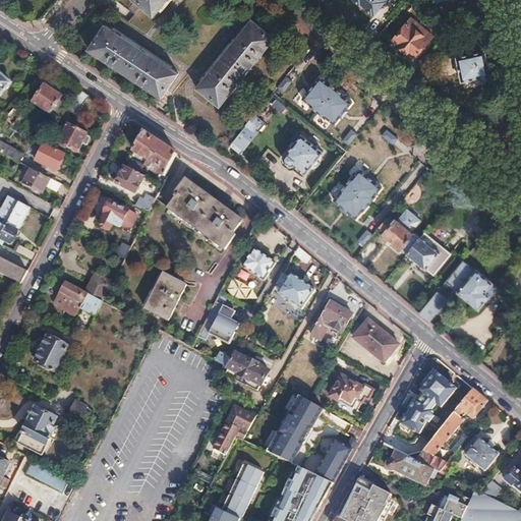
[(132,0),(154,17),(168,0),(132,0)]
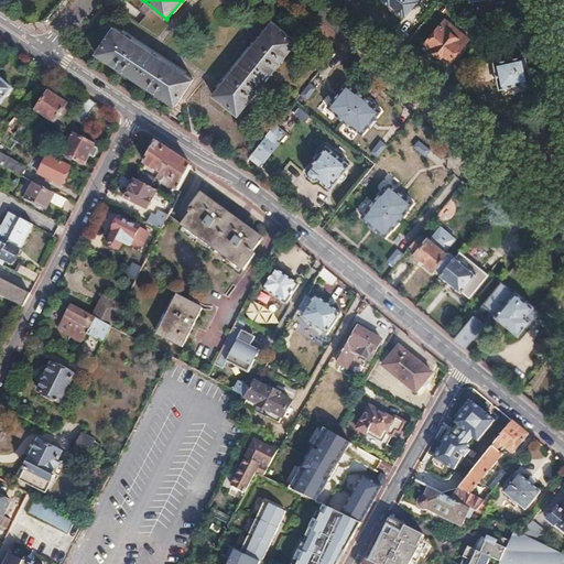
[(383,0),(382,1),(389,7),(391,4),(398,10),(396,12),(402,18),(404,15),(405,17),(413,8),(411,6),(415,1),(419,3),(421,0),(383,0)]
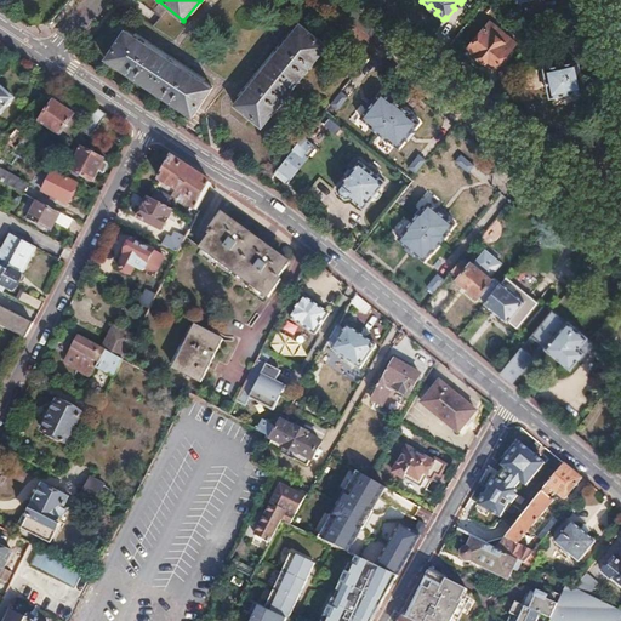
[(490,22),(468,49),(495,69),(516,44),(490,22)]
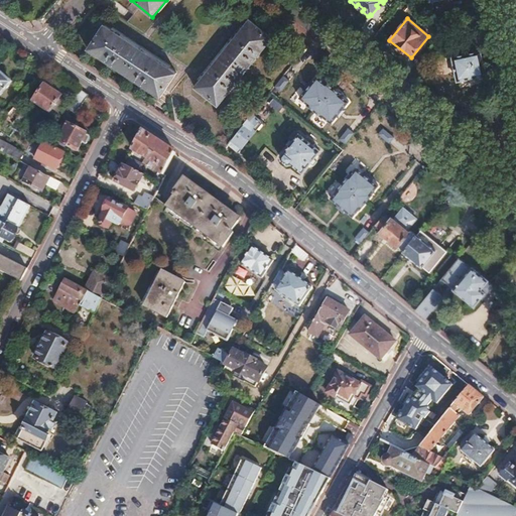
[(249,20),(195,88),(217,106),(272,38),(249,20)]
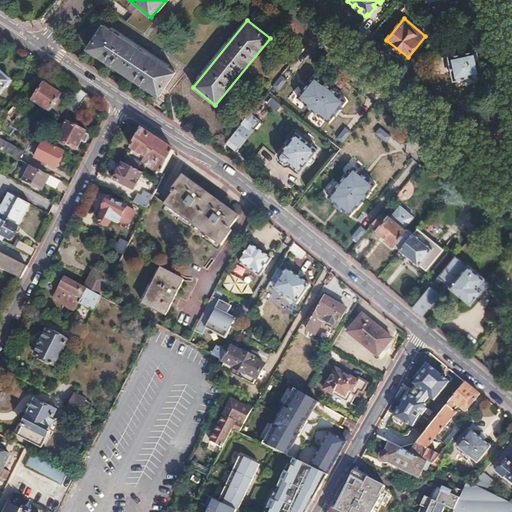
[(103,24),(87,49),(159,96),(175,72),(103,24)]
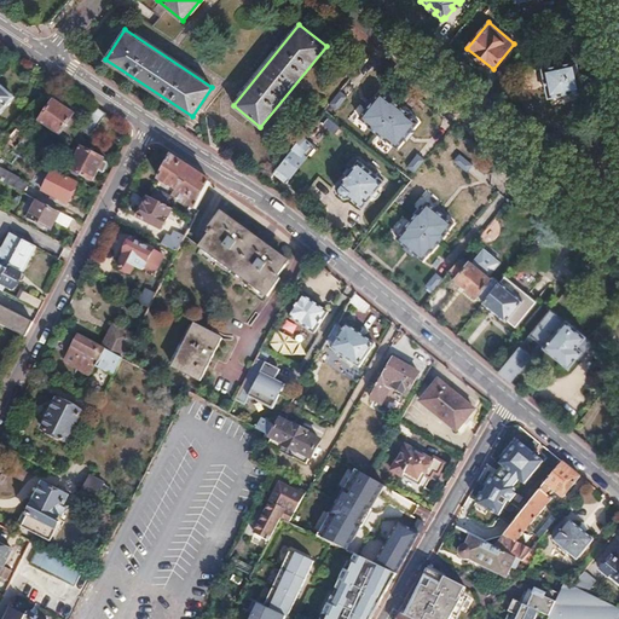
[(577,64),(543,70),(549,99),(583,93),(577,64)]
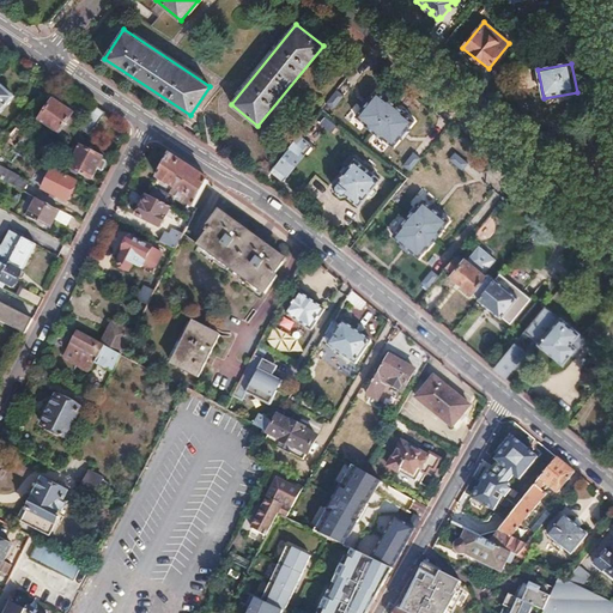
[(0,114),(13,99),(10,96),(11,95),(0,84),(0,114)]
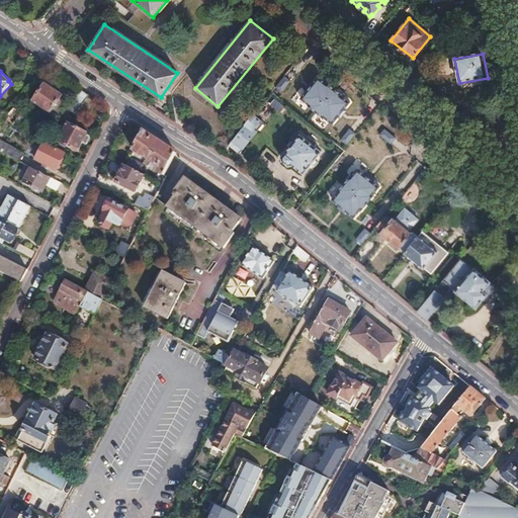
[(283,91),(290,80),(284,77),(278,87),(283,91)]
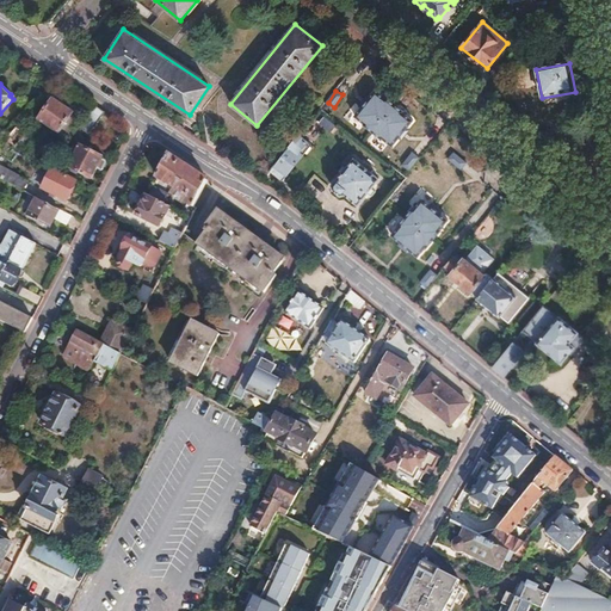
[(417,119),(382,92),(363,115),(395,144),(417,119)]
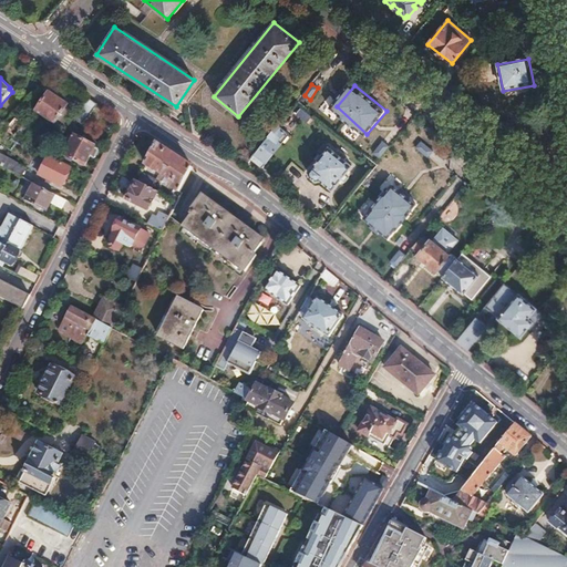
[(49,93),(35,112),(54,125),(58,121),(63,124),(70,114),(64,111),(68,106),(49,93)]
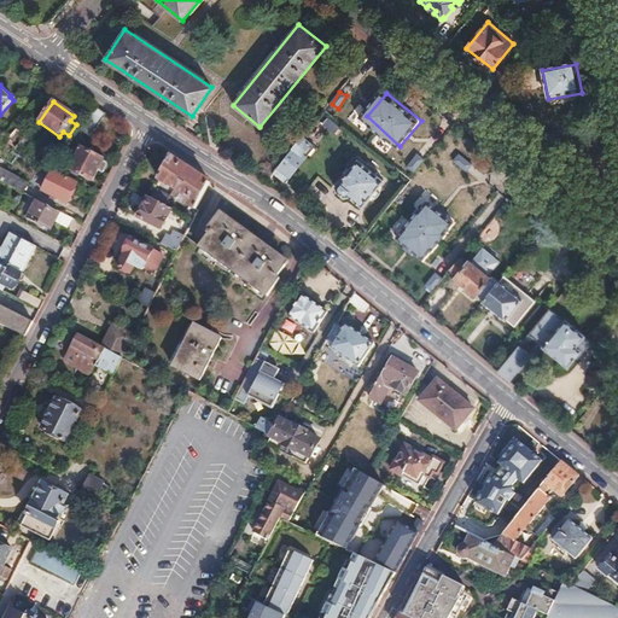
[(95,108),(86,123),(95,130),(106,115),(95,108)]
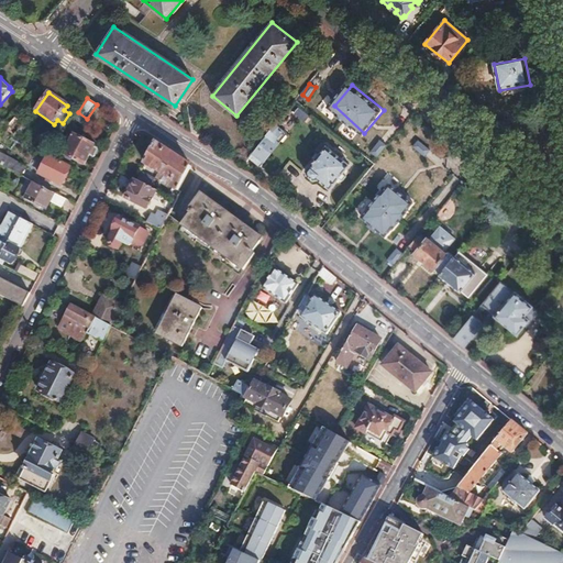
[(15,117),(4,130),(15,135),(24,125),(15,117)]
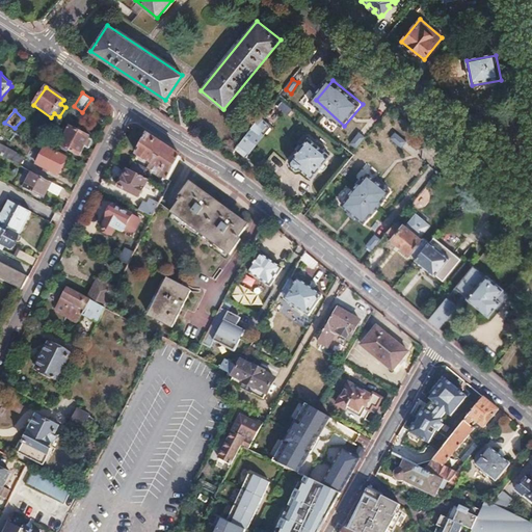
[(247,133),(239,143),(249,152),(263,135),(260,133),(267,124),(260,117),(253,127),(248,132),(247,133)]
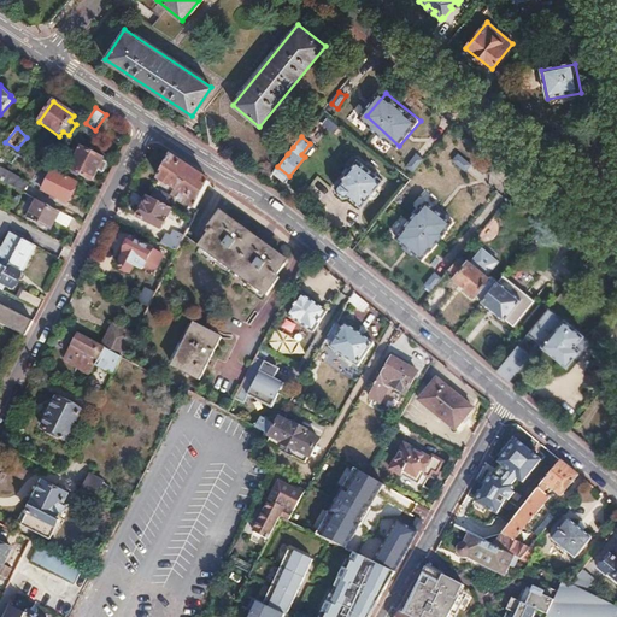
[(280,148),(287,154),(288,153),(293,147),(286,141),(280,148)]
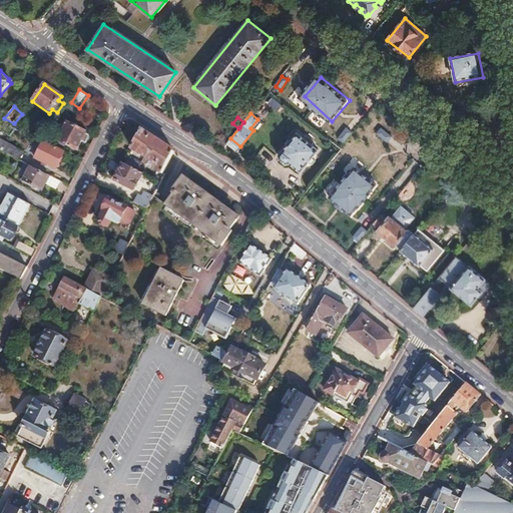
[(4,118),(0,122),(0,123),(12,129),(15,123),(14,123),(4,118)]
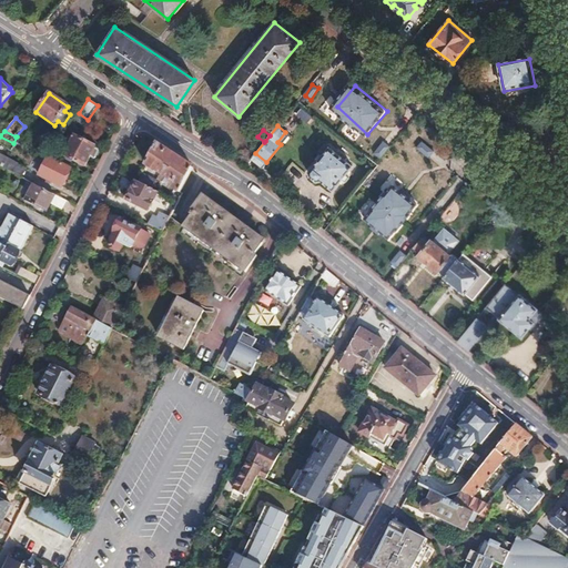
[(75,137),(62,161),(71,165),(73,160),(85,166),(90,158),(94,160),(97,158),(99,153),(98,150),(94,149),(95,146),(75,137)]
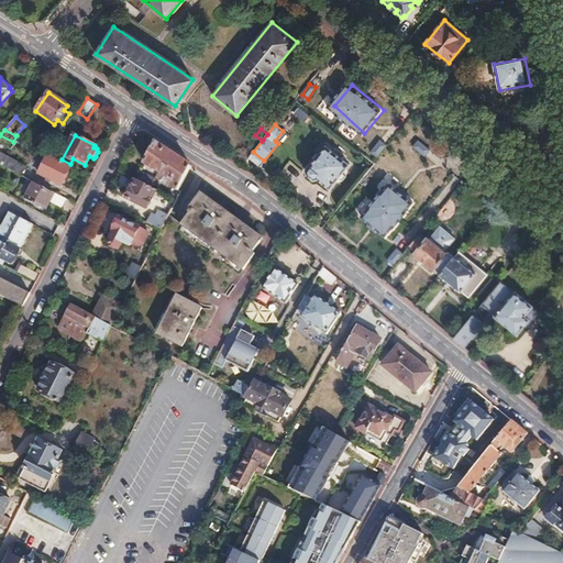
[(388,144),(381,139),(371,152),(379,158),(388,144)]
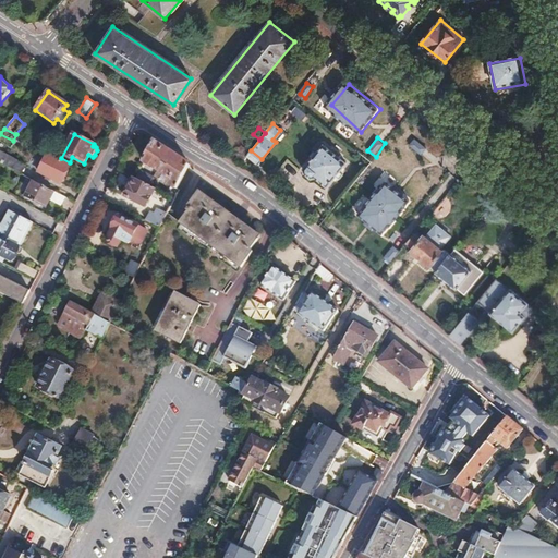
[(416,137),(410,145),(423,155),(428,148),(416,137)]
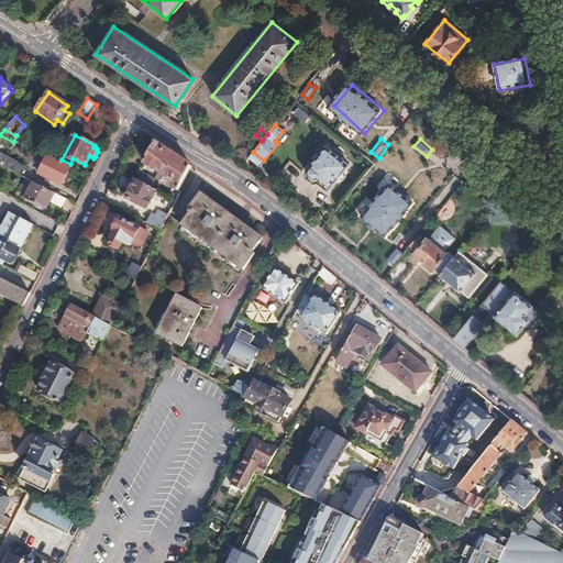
[(155,143),(145,164),(154,168),(155,167),(173,179),(169,185),(180,191),(184,186),(183,186),(192,167),(155,143)]
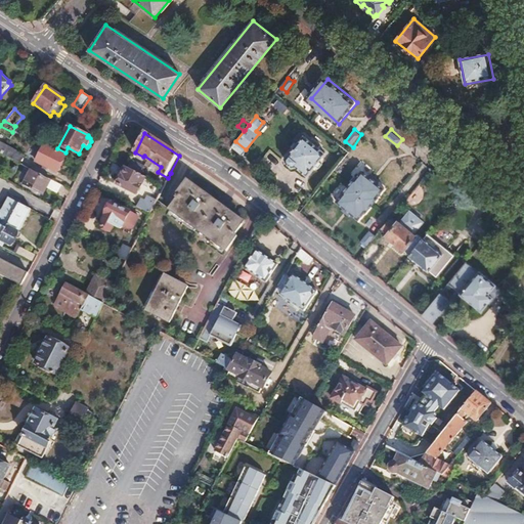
[(303,136),(285,159),(285,163),(292,168),(295,168),(296,167),(306,175),(324,154),(303,136)]
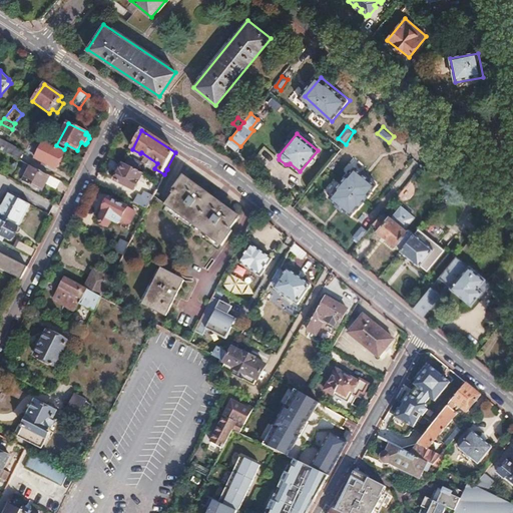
[(0,149),(19,160),(23,152),(12,146),(12,145),(0,138),(0,149)]
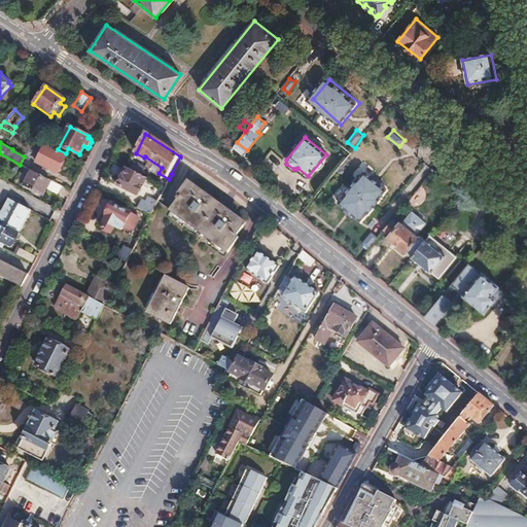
[(44,145),(35,162),(57,173),(65,156),(44,145)]
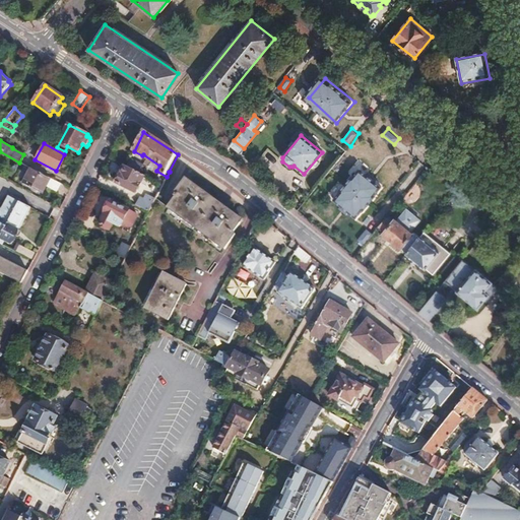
[(131,158),(127,167),(139,173),(143,166),(131,158)]
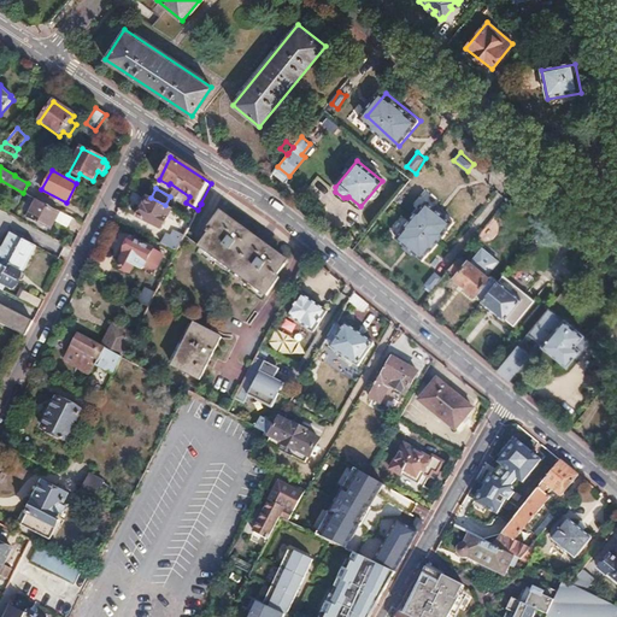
[(148,197),(139,218),(162,229),(172,209),(165,205),(151,198),(148,197)]
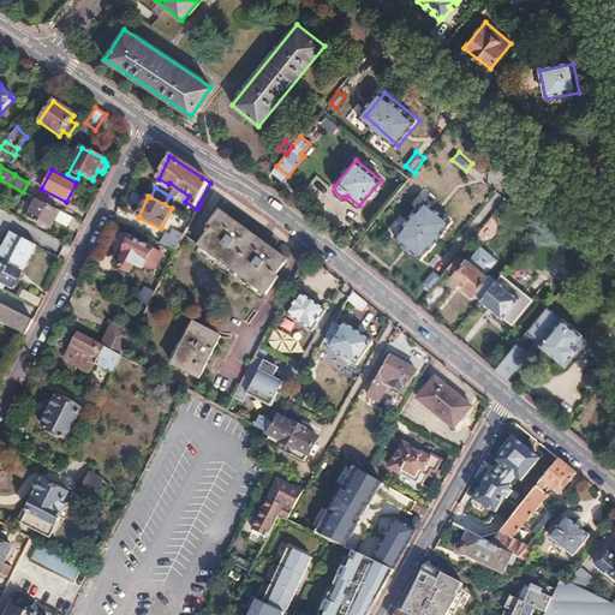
[(37,199),(28,218),(48,228),(53,220),(65,226),(71,216),(37,199)]
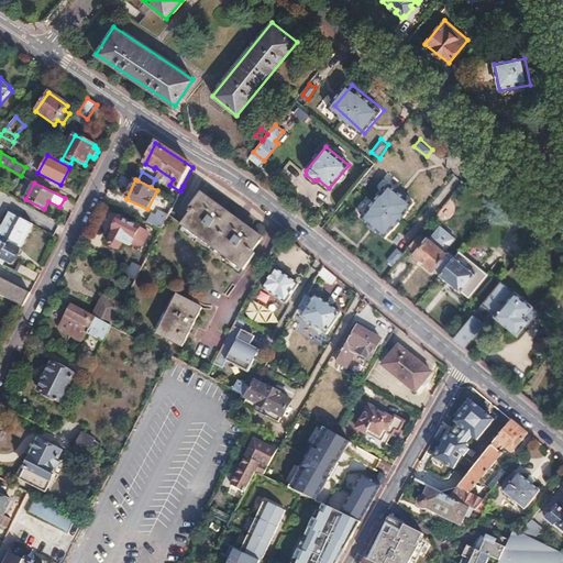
[(395,184),(368,214),(390,234),(416,203),(395,184)]
